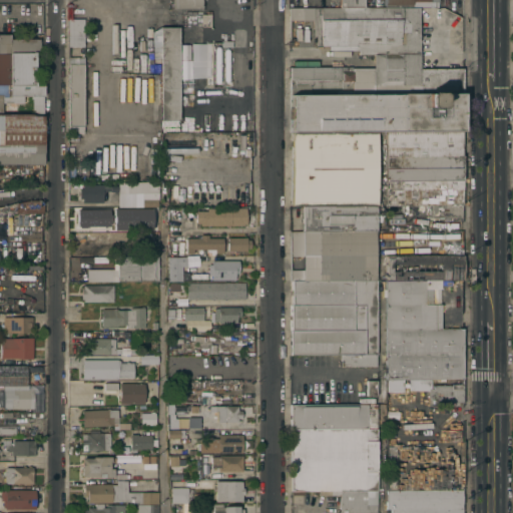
[(172,10),(172,0),(202,0),(203,9),(172,10)]
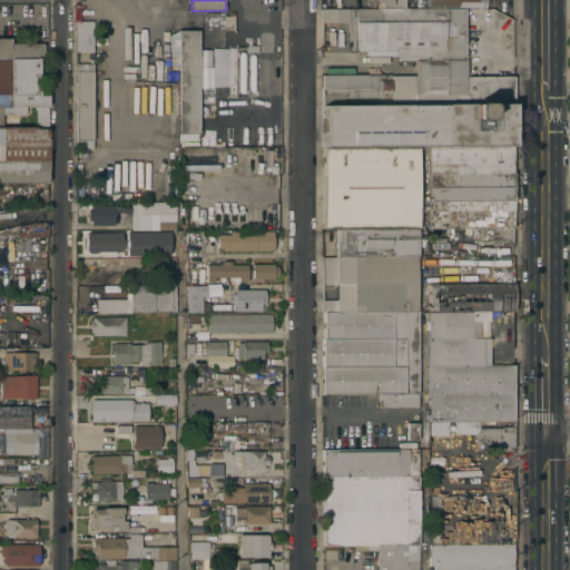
[(429,146),(429,144),(323,144),(323,74),(390,74),(390,77),(414,77),(414,57),(397,57),(397,55),(364,55),(364,49),(355,49),(355,8),(376,8),(403,8),(426,8),(465,8),(465,75),(513,75),(513,146),(429,146)]
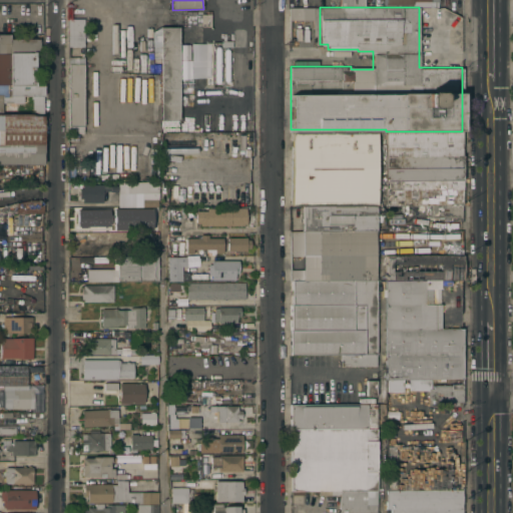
[(290,19),(290,8),(314,8),(314,19),(290,19)]
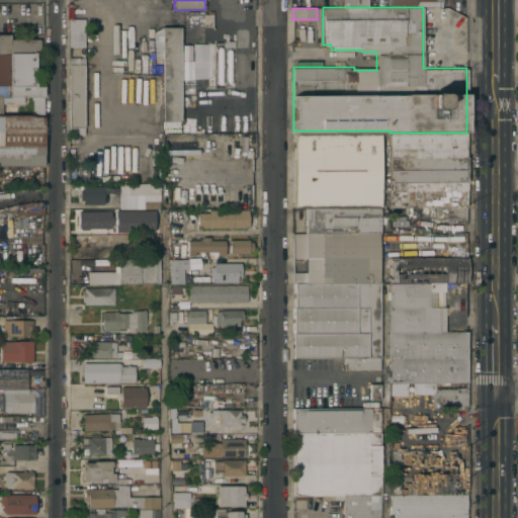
[(211,15),(187,14),(187,26),(211,27),(211,15)]
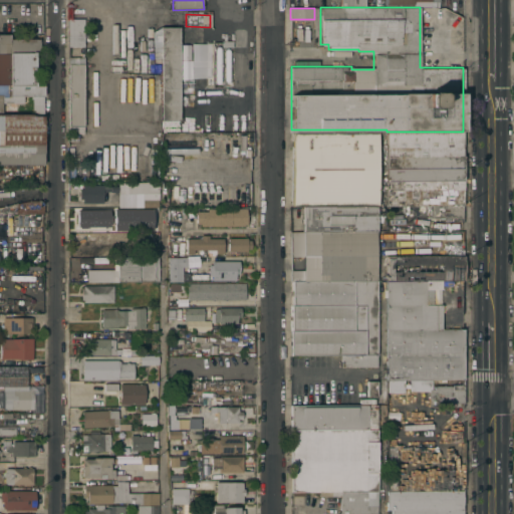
[(66,47),(81,47),(81,19),(66,19),(66,47)]
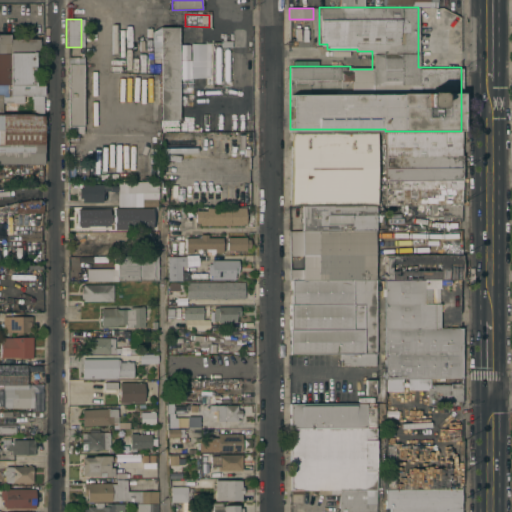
[(160,45),(151,45),(151,31),(159,26),(178,26),(178,34),(180,34),(180,42),(178,42),(178,119),(160,119),(160,101),(160,45)]
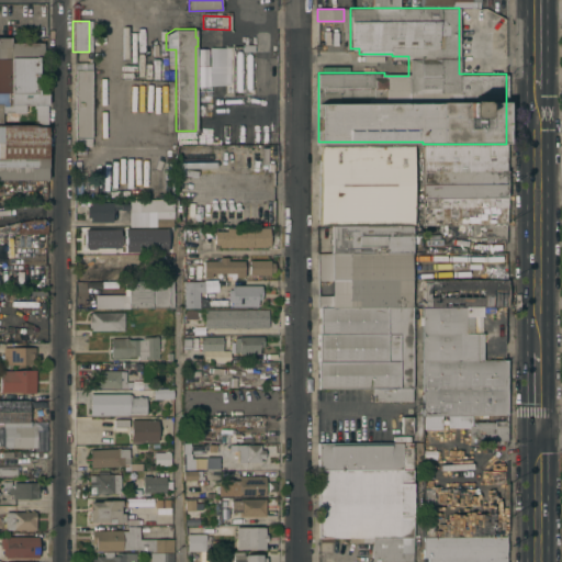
[(0,37),(10,37),(10,42),(43,42),(43,55),(47,55),(47,104),(46,104),(46,105),(0,105),(0,37)]
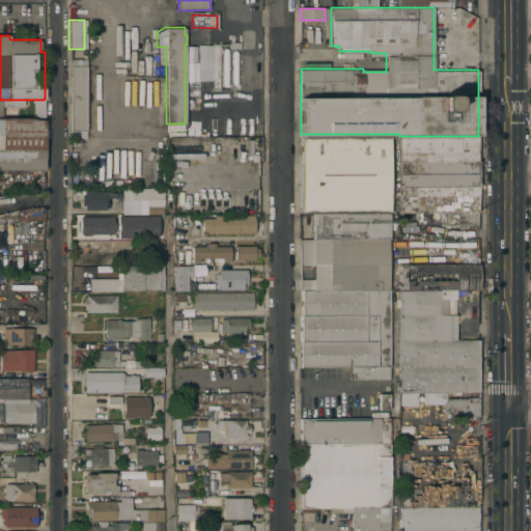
[(86,137),(71,137),(72,65),(86,65),(86,137)]
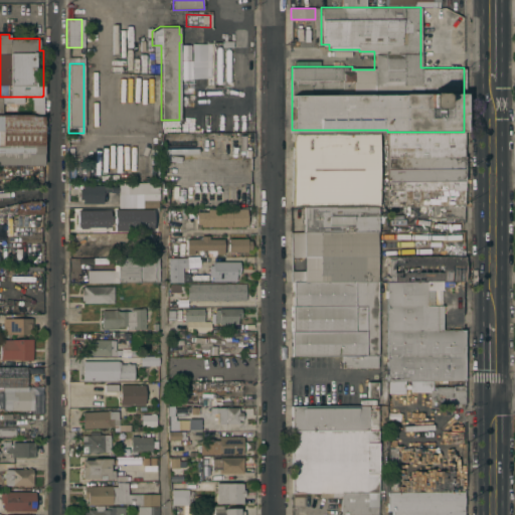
[(0,97),(42,97),(42,115),(0,115),(0,97)]
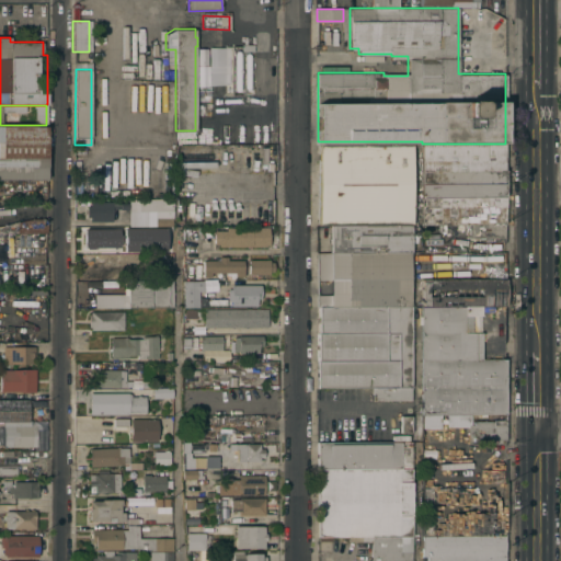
[(0,125),(46,125),(47,178),(0,178),(0,125)]
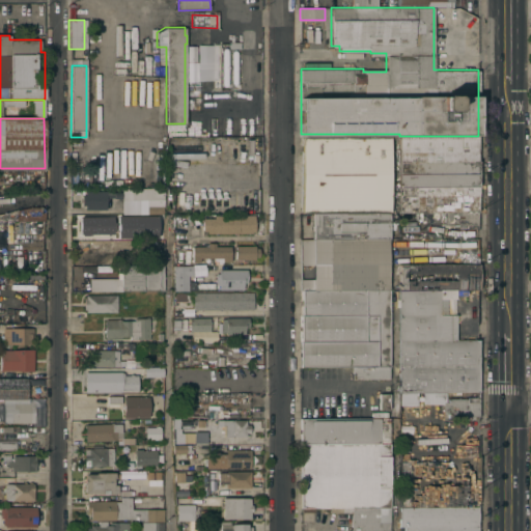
[(478,162),(399,162),(399,136),(478,136),(478,162)]
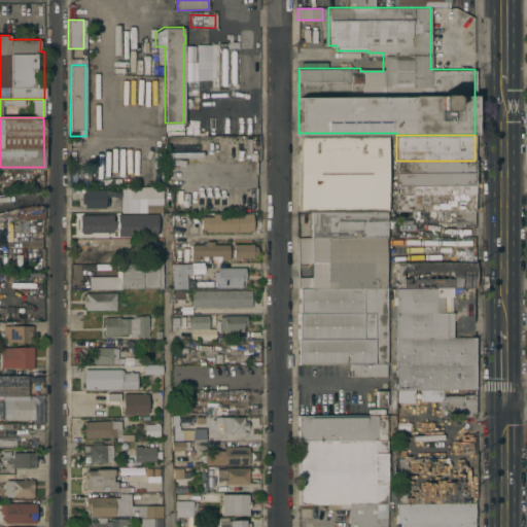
[(311,210),(299,210),(299,136),(386,136),(386,211),(311,212),(311,210)]
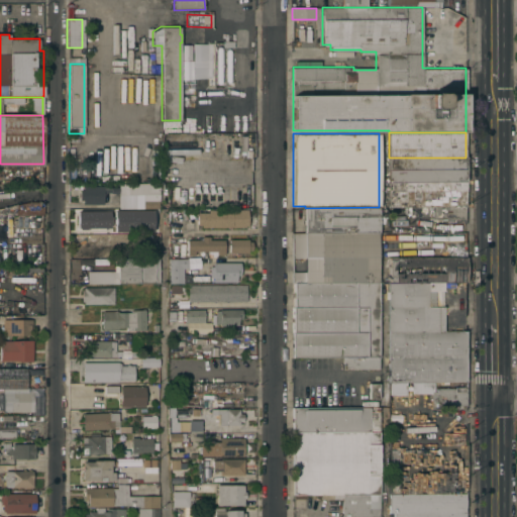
[(389,182),(389,158),(466,158),(466,182),(389,182)]
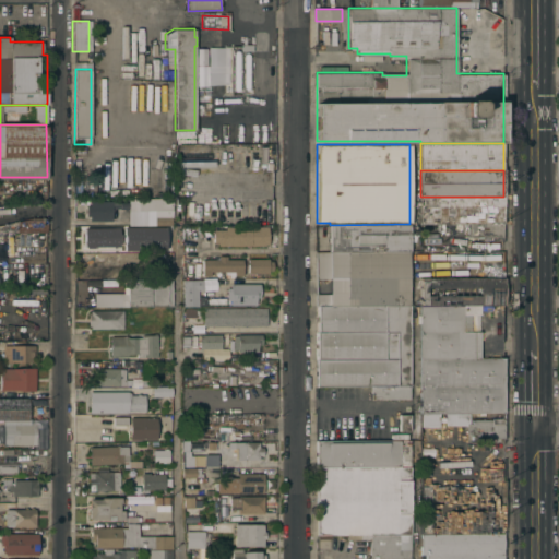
[(171,211),(138,211),(137,197),(171,197),(171,211)]
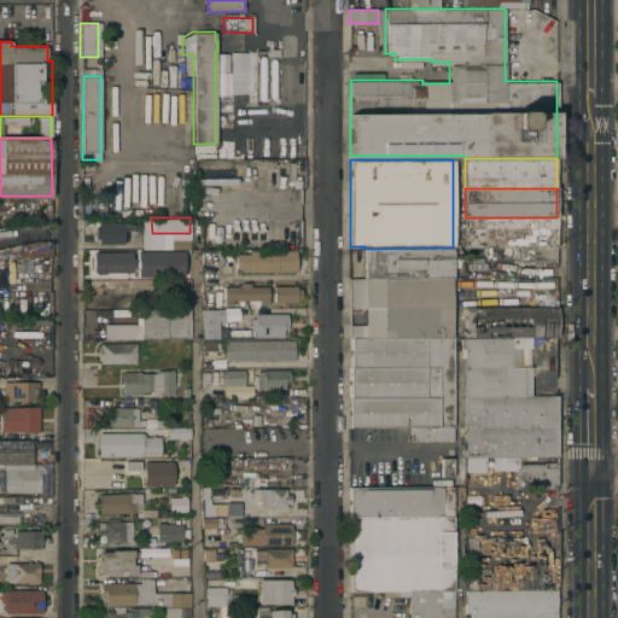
[(482,248),(465,248),(465,217),(557,217),(557,248),(482,248)]
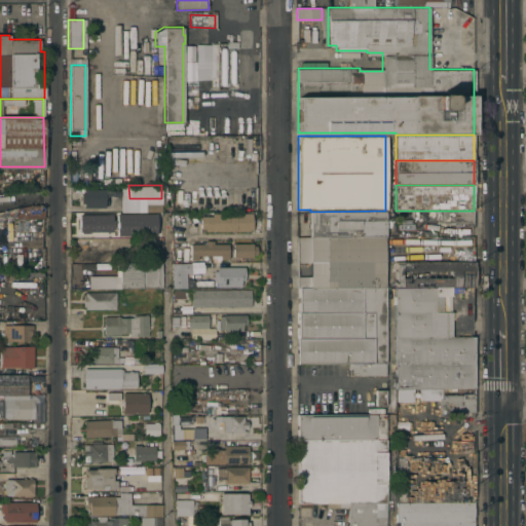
[(117,195),(105,195),(105,207),(84,207),(84,202),(81,202),(81,192),(84,192),(84,188),(117,188),(117,195)]
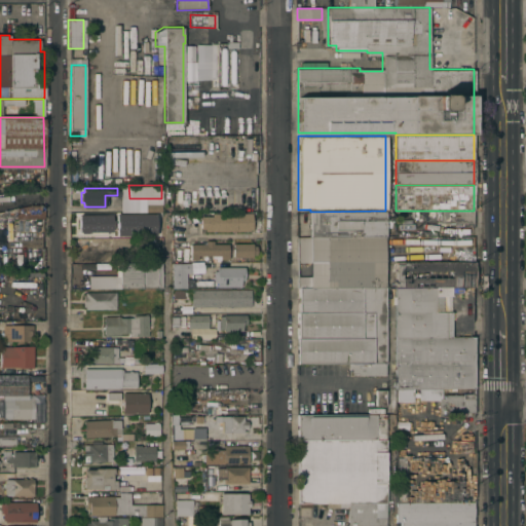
[(145,212),(146,202),(161,202),(161,211),(152,211),(152,213),(145,212)]
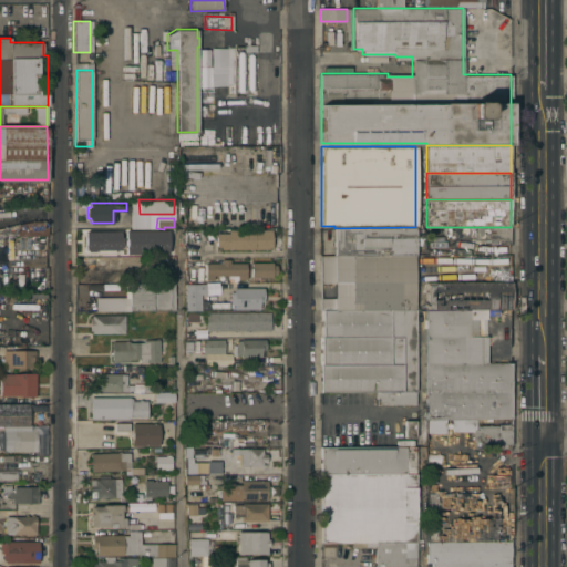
[(48,220),(48,234),(17,235),(17,224),(31,220),(48,220)]
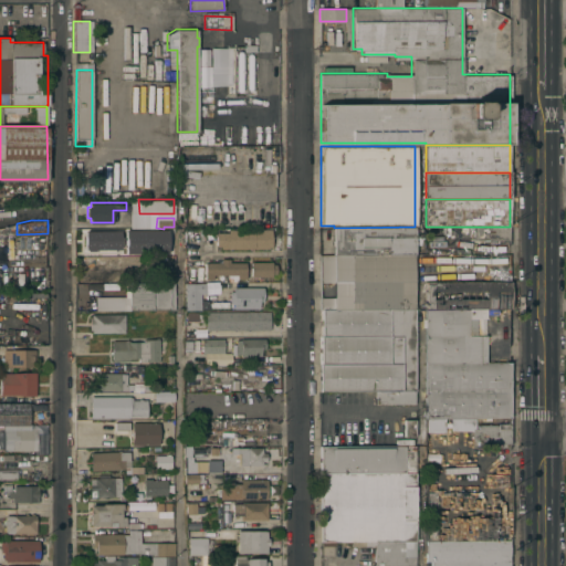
[(334,254),(334,228),(415,227),(415,254),(334,254)]
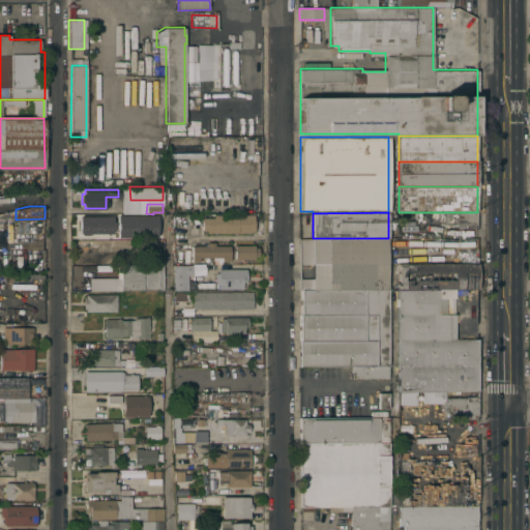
[(477,212),(477,224),(441,224),(441,223),(419,223),(419,216),(413,216),(413,212),(477,212)]
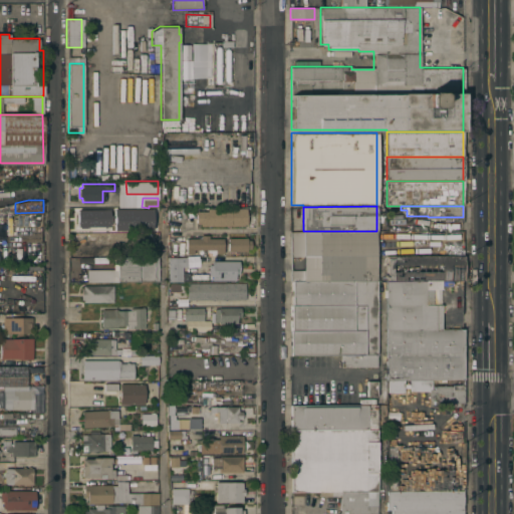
[(149,216),(130,216),(130,209),(130,208),(142,208),(142,207),(149,208),(149,216)]
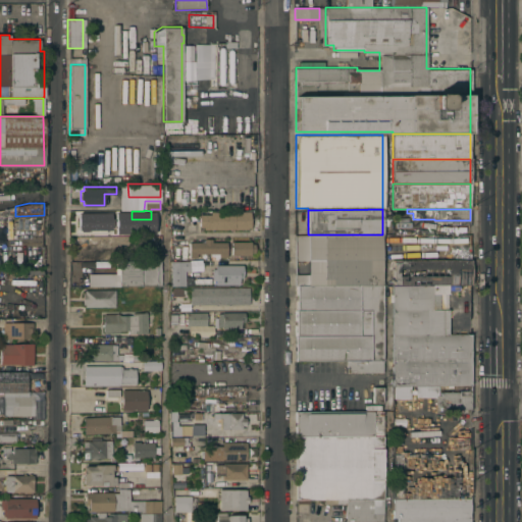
[(204,226),(199,226),(199,213),(211,213),(210,211),(250,210),(250,228),(204,228),(204,226)]
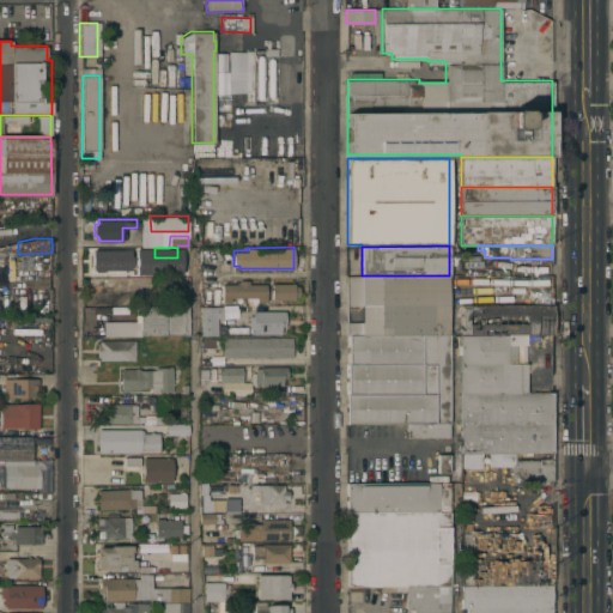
[(113,265),(85,265),(85,262),(82,262),(82,248),(86,248),(86,249),(113,249),(113,265)]
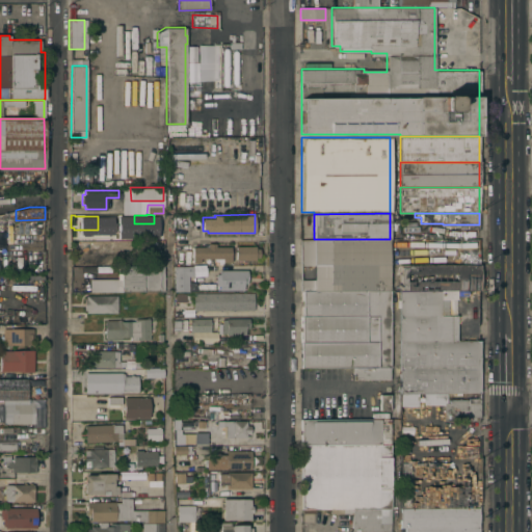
[(134,216),(134,223),(134,229),(134,230),(106,230),(106,217),(110,217),(110,216),(134,216)]
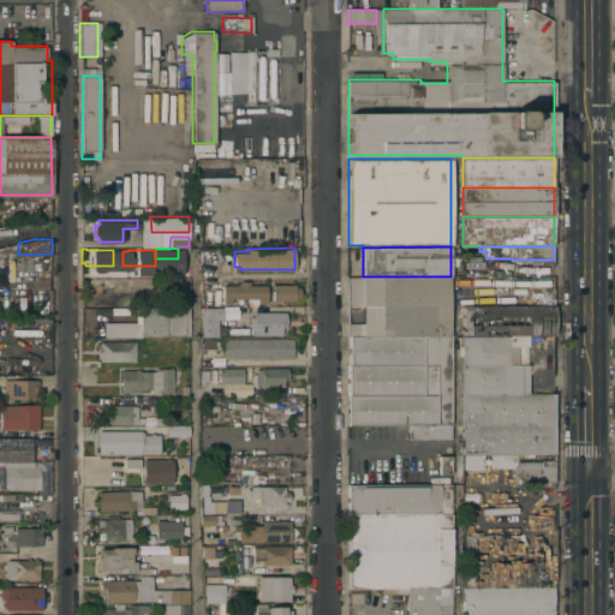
[(187,264),(187,275),(171,275),(171,276),(155,276),(155,266),(155,264),(187,264)]
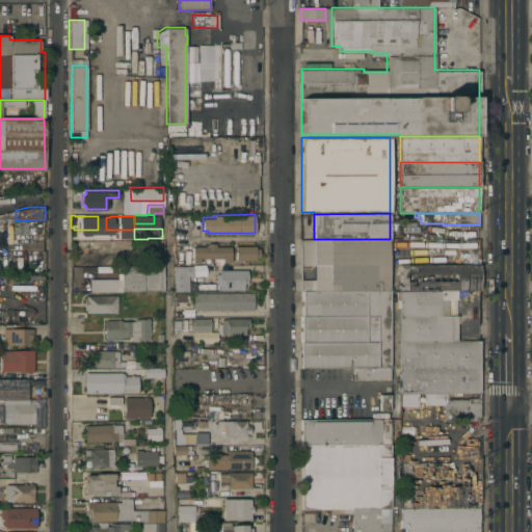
[(314,239),(390,239),(390,265),(314,265),(314,239)]
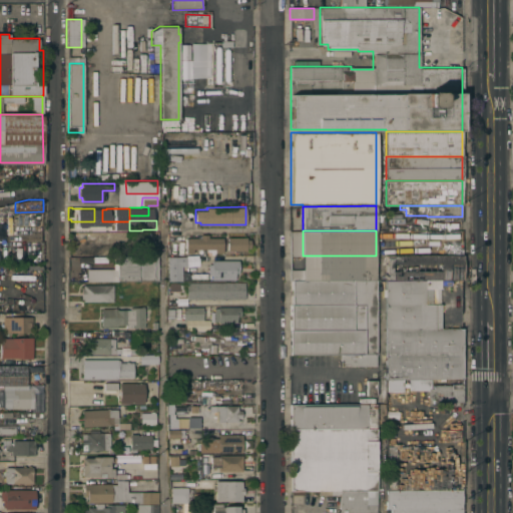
[(422,254),(393,254),(393,238),(391,238),(391,230),(422,230),(422,254)]
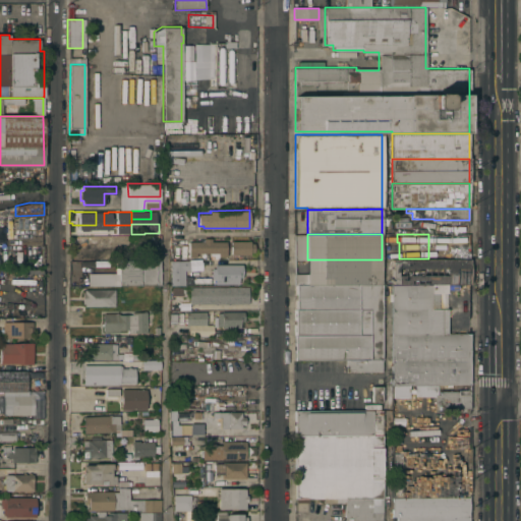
[(83,245),(107,244),(106,235),(82,236),(83,245)]
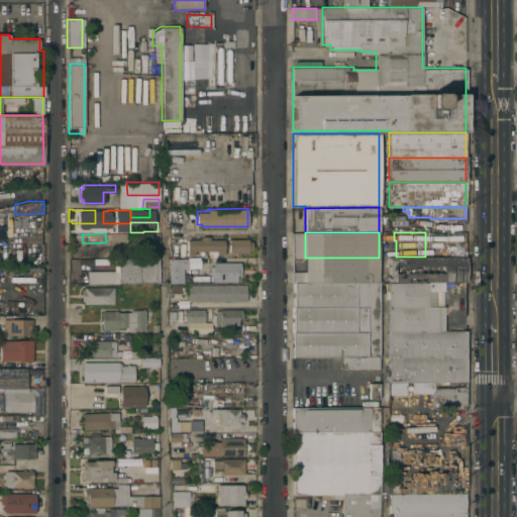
[(202,238),(202,235),(209,235),(209,239),(224,238),(224,253),(217,253),(217,249),(194,250),(194,253),(187,253),(187,239),(202,238)]
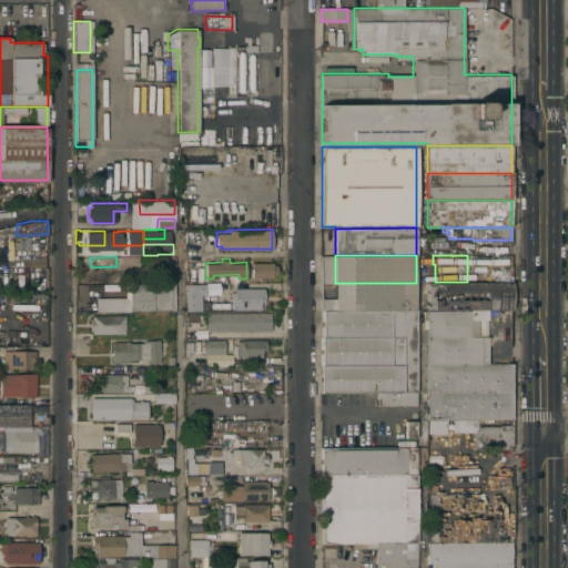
[(495,261),(510,261),(510,272),(495,272),(495,261)]
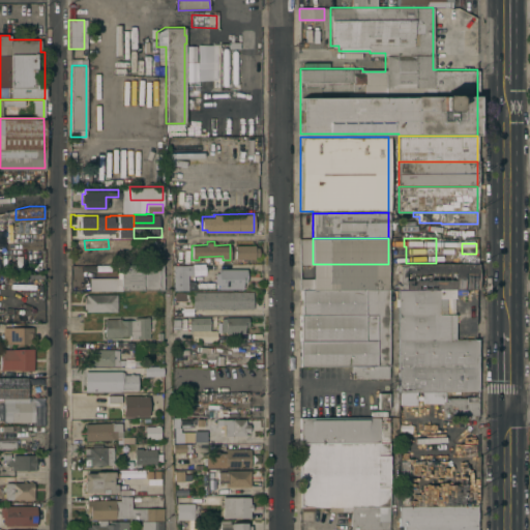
[(234,244),(255,244),(255,246),(259,246),(259,256),(255,256),(255,258),(234,258),(234,244)]
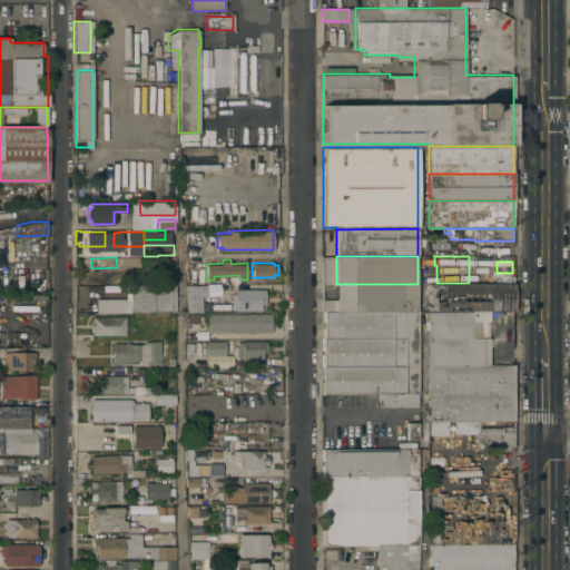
[(418,312),(336,312),(336,284),(418,284),(418,312)]
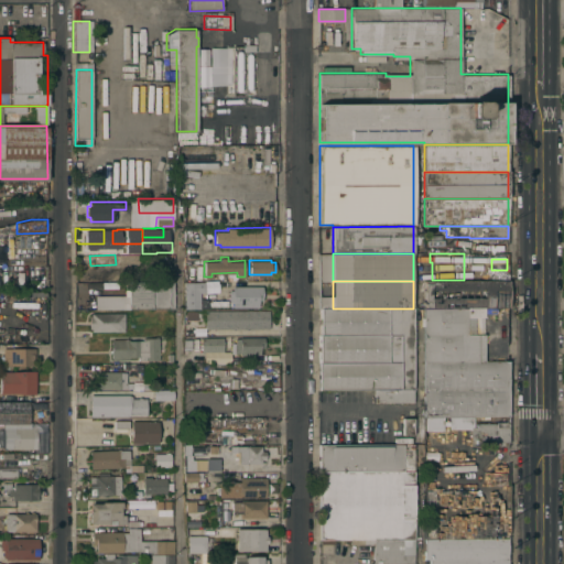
[(424,308),(424,297),(421,297),(421,289),(424,289),(424,281),(508,281),(508,306),(485,306),(485,308),(424,308)]
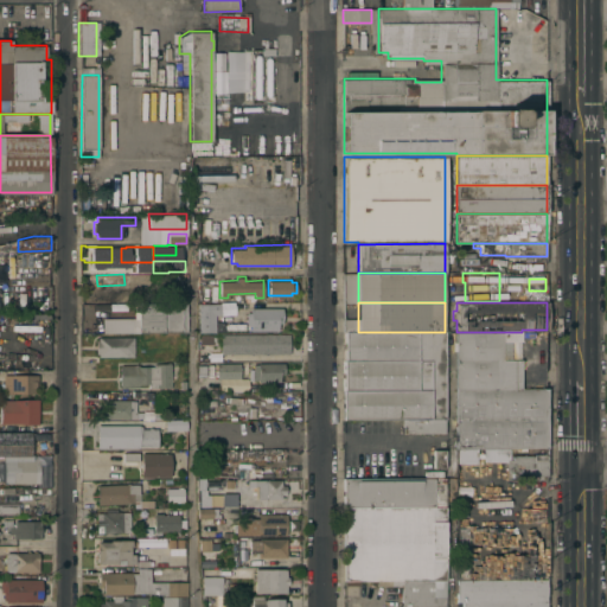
[(186,304),(186,331),(133,331),(133,323),(138,323),(138,305),(186,304)]
